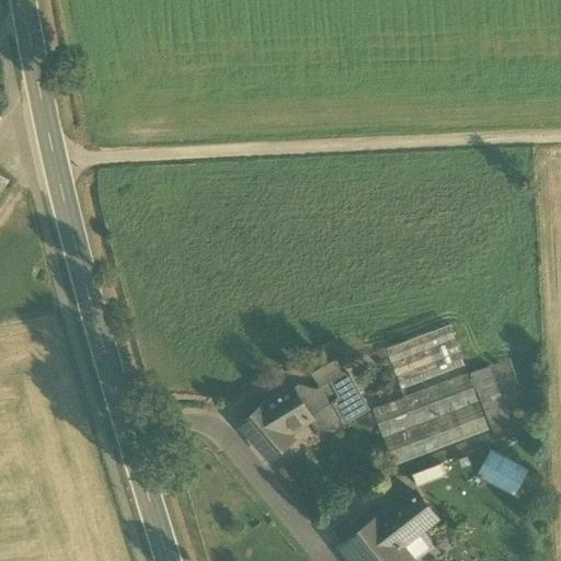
[(387,348),(402,389),(464,366),(448,325),(387,348)]
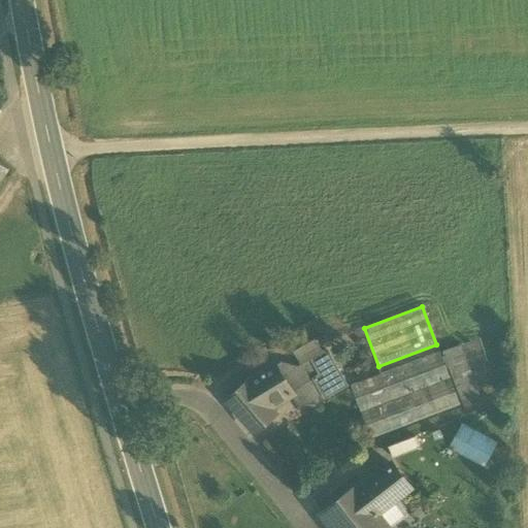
[(290,395),(297,407),(322,394),(323,395),(344,383),(326,350),(297,367),(279,363),(248,383),(269,407),(290,395)]
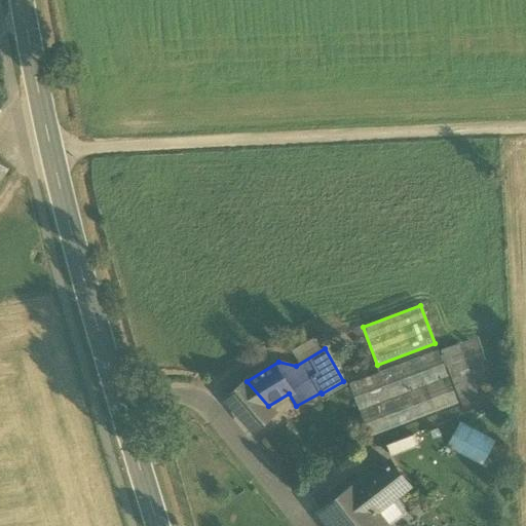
[(348,384),(369,437),(458,403),(438,350),(348,384)]
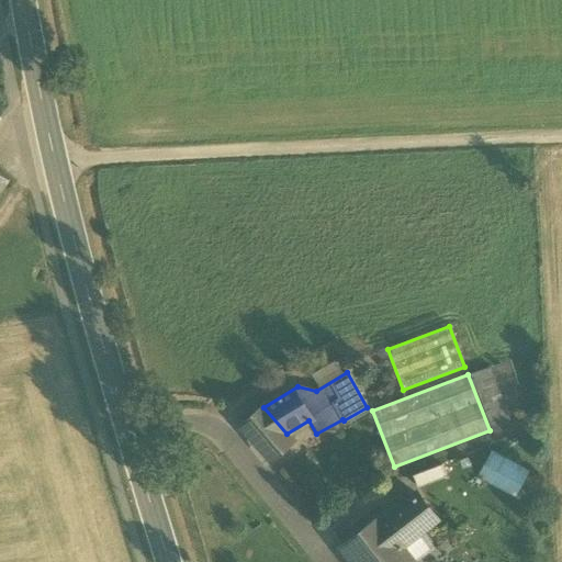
[(242,426),(270,460),(292,440),(287,434),(263,407),(242,426)]
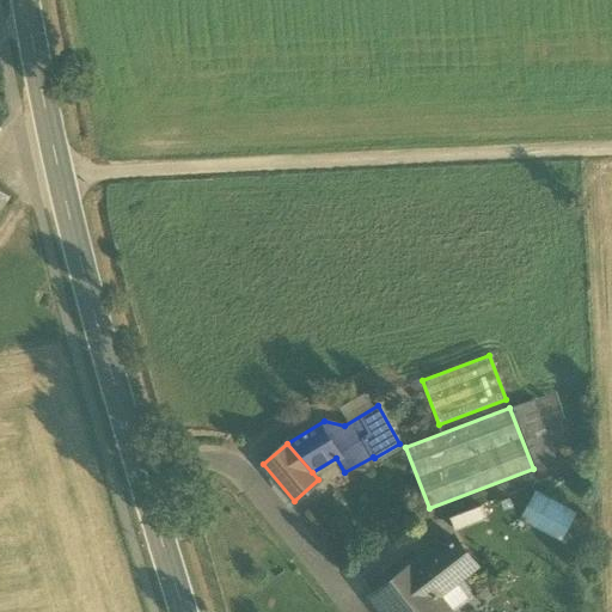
[(519,518),(562,538),(575,509),(532,490),(519,518)]
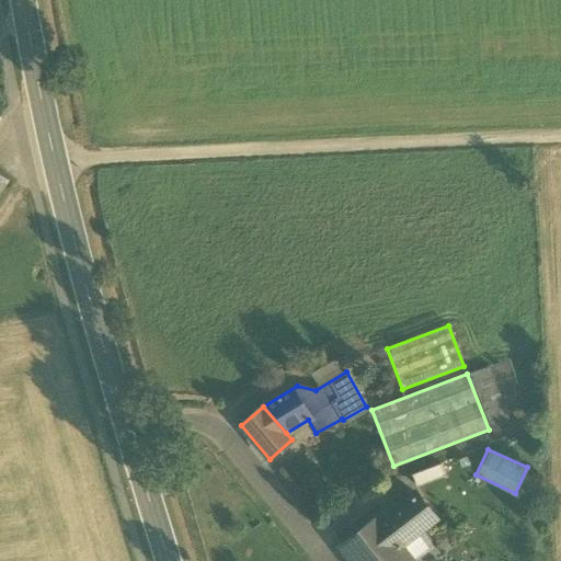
[(418,487),(446,476),(442,464),(413,474),(418,487)]
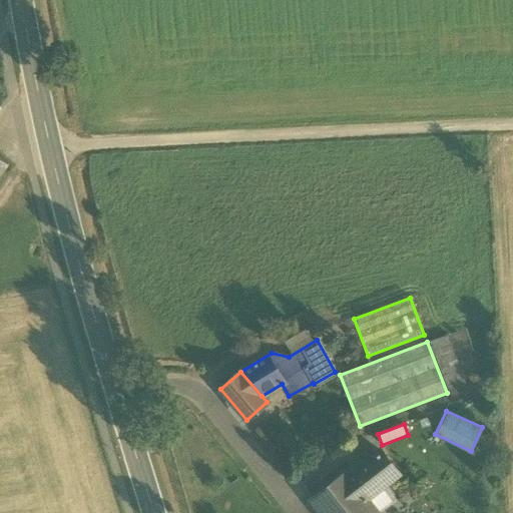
[(363,464),(381,487),(385,484),(398,473),(380,450),(363,464)]
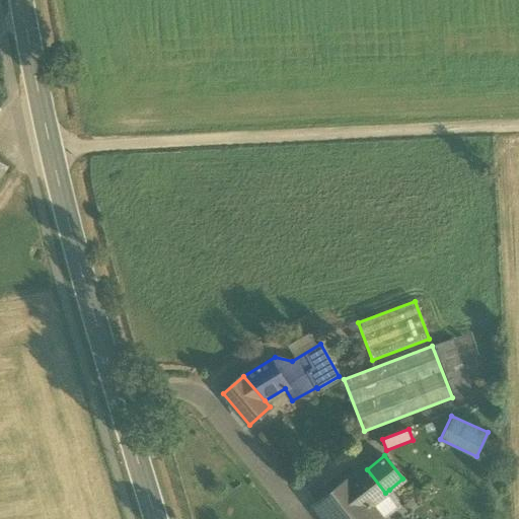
[(300,483),(322,473),(318,463),(296,471),(300,483)]
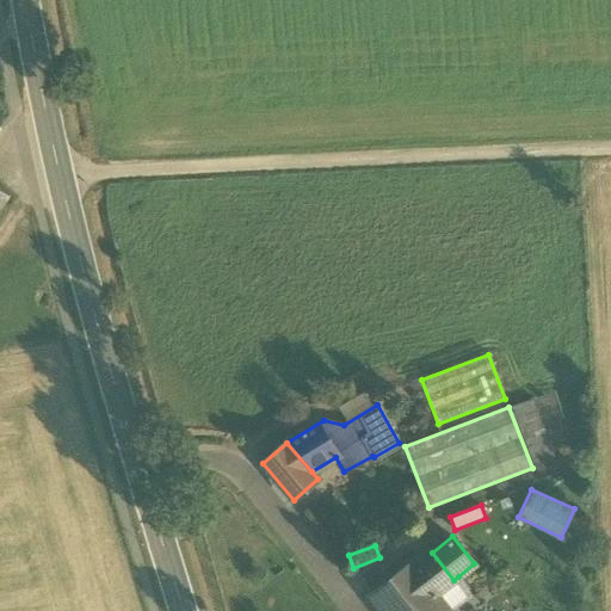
[(372,594),(384,610),(448,610),(436,596),(438,594),(437,593),(454,580),(432,553),(414,567),(412,565),(372,594)]
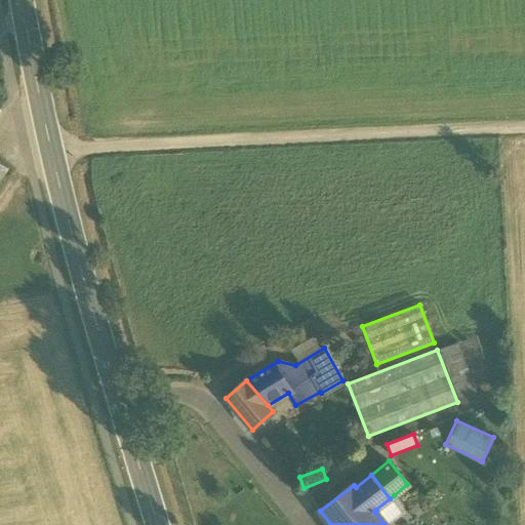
[(388,524),(406,512),(394,495),(390,498),(375,510),(376,511),(374,512),(385,524),(388,524)]
